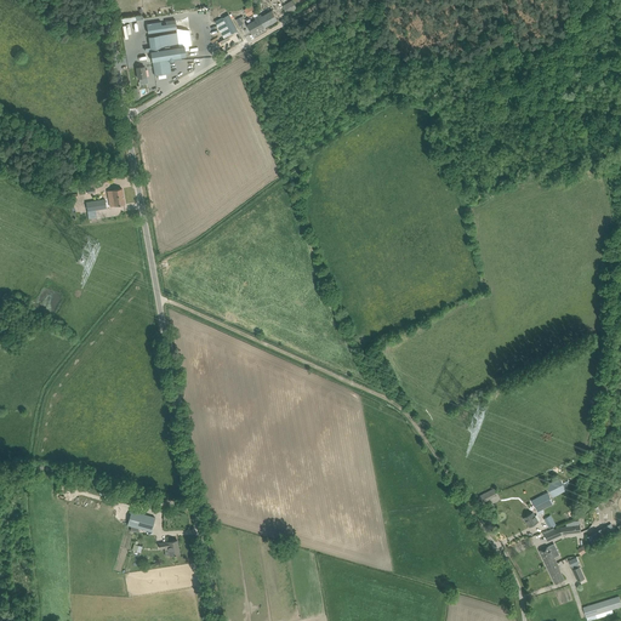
[(283,6),(288,15),(297,9),(292,0),(283,6)]
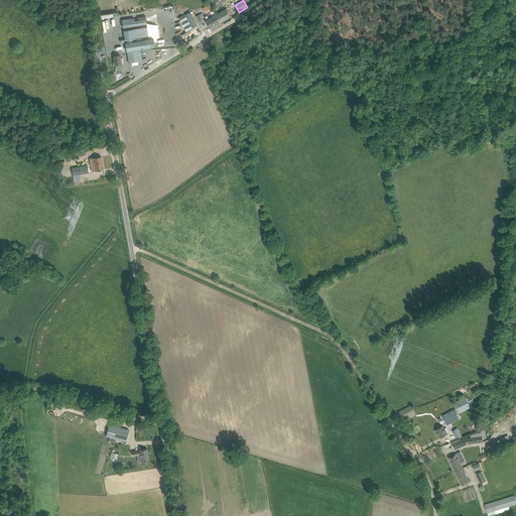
[(203,7),(207,13),(213,9),(210,3),(203,7)]
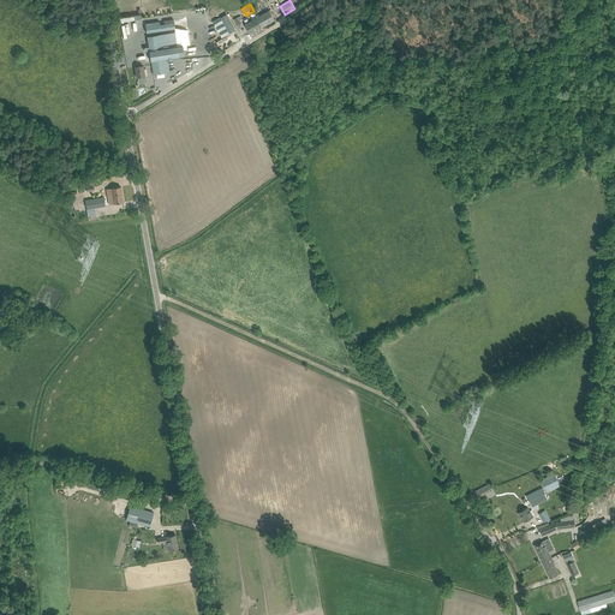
[(252,18),(252,21),(245,25),(250,34),(275,21),(270,11),(260,17),(258,15),(252,18)]
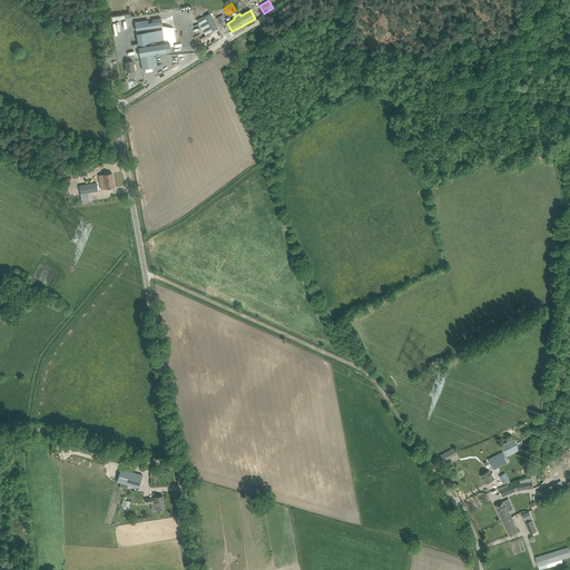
[(209,13),(205,16),(213,31),(218,28),(209,13)]
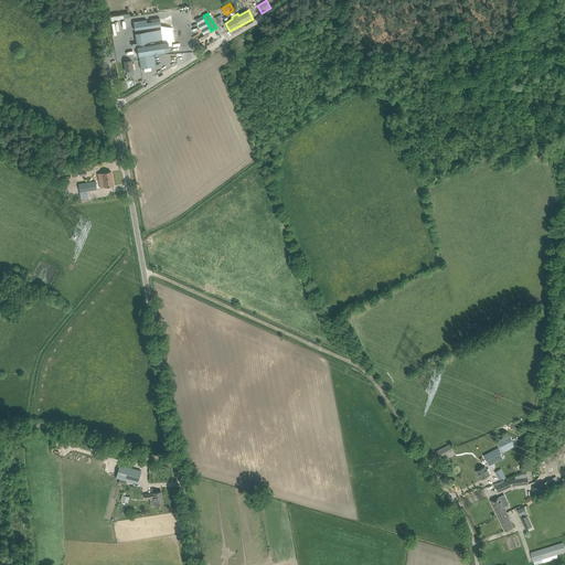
[(147,20),(134,22),(135,30),(160,27),(160,21),(147,22),(147,20)]
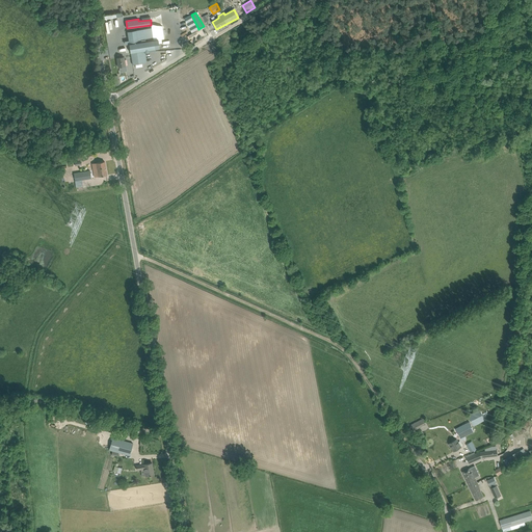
[(136,30),(127,32),(132,64),(147,62),(144,53),(149,52),(149,50),(155,49),(154,40),(138,43),(136,30)]
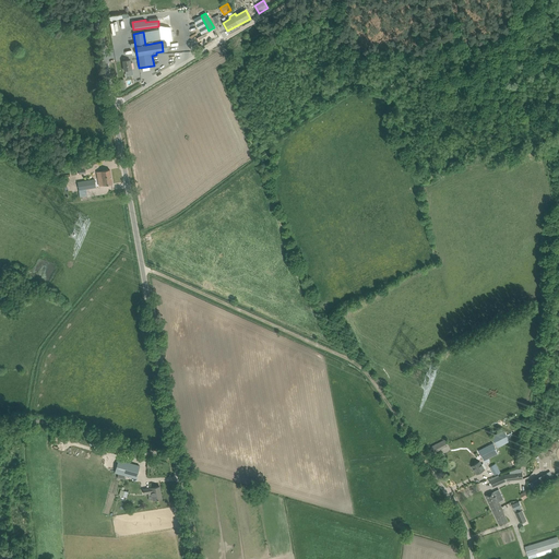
[(134,63),(131,64),(130,60),(122,61),(125,71),(131,70),(135,70),(134,63)]
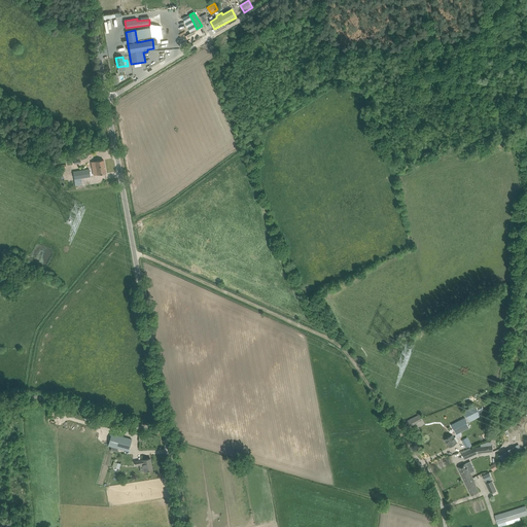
[(95,162),(97,170),(94,170),(95,175),(97,174),(97,175),(106,173),(103,160),(95,162)]
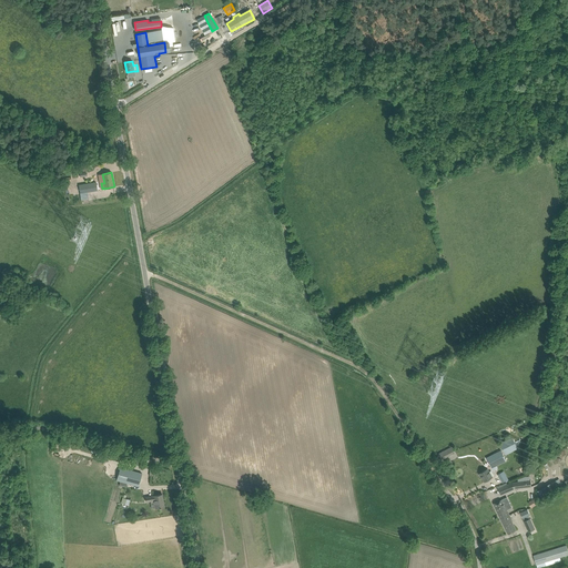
[(79,185),(80,193),(98,190),(95,182),(79,185)]
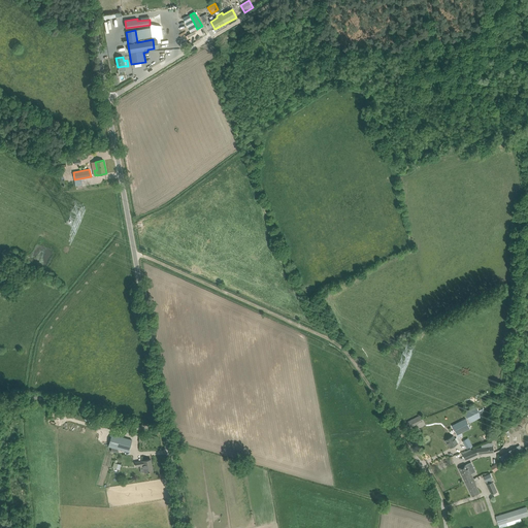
[(464,411),(469,422),(482,416),(475,405),(464,411)]
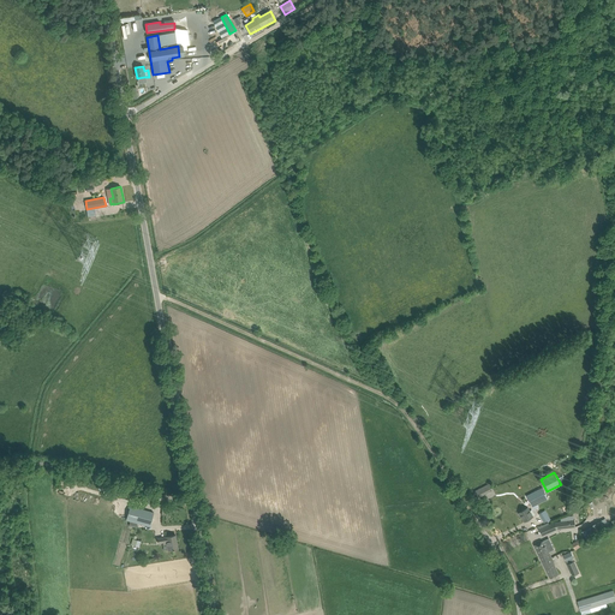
[(475,491),(478,497),(491,490),(488,484),(475,491)]
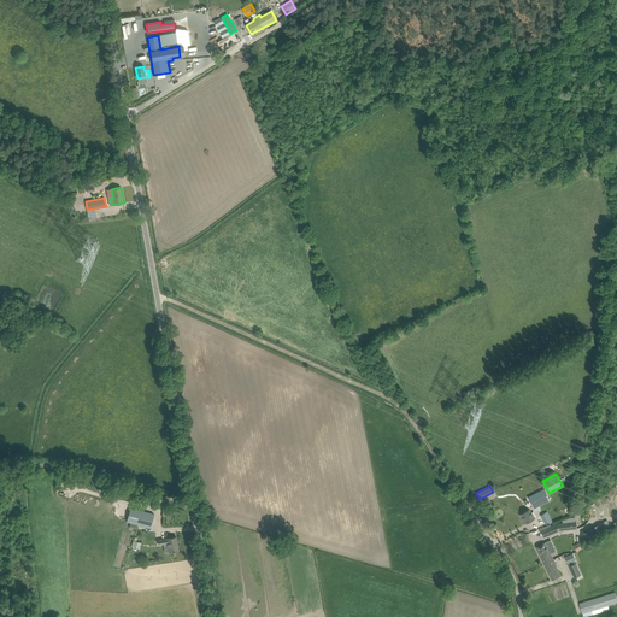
[(550,500),(545,489),(528,498),(534,509),(550,500)]
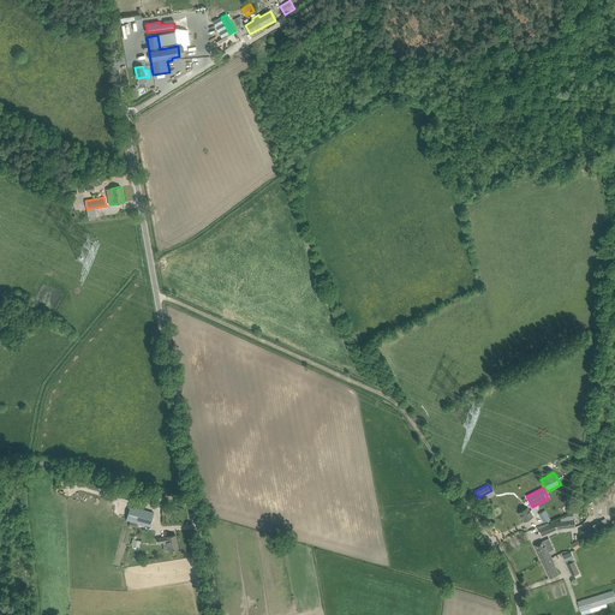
[(154,513),(130,506),(126,520),(149,526),(154,513)]
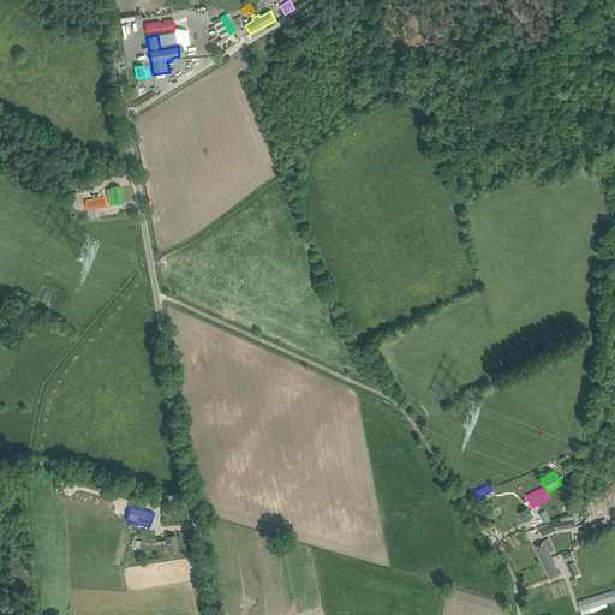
[(519,513),(525,521),(533,517),(527,508),(519,513)]
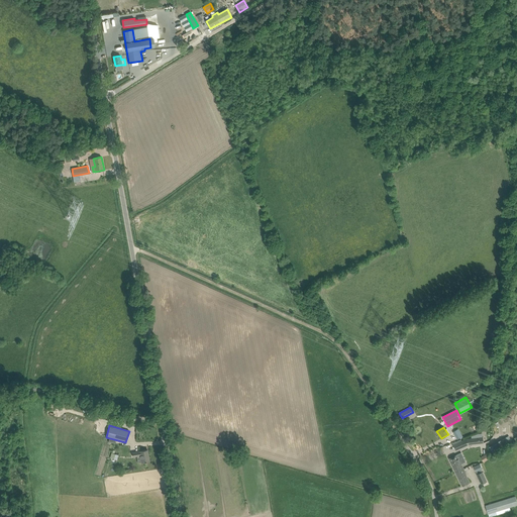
[(453,431),(457,439),(462,436),(458,428),(453,431)]
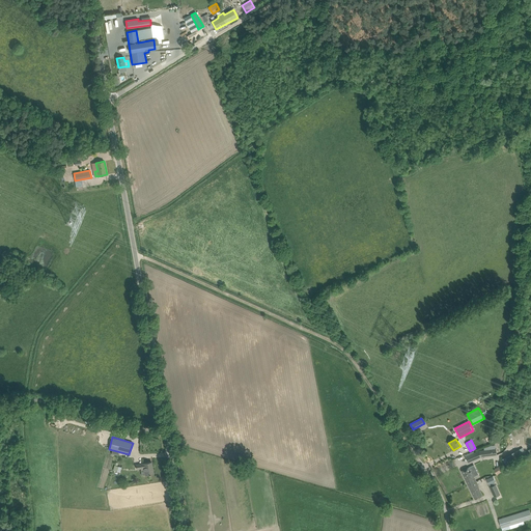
[(497,454),(496,448),(479,450),(466,456),(468,463),(481,456),(497,454)]
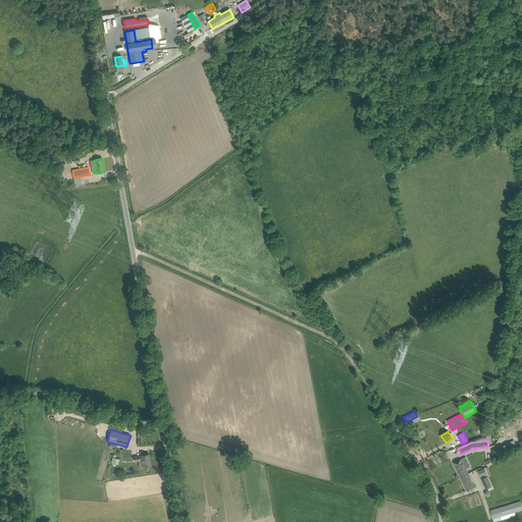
[(496,457),(511,450),(507,442),(492,450),(496,457)]
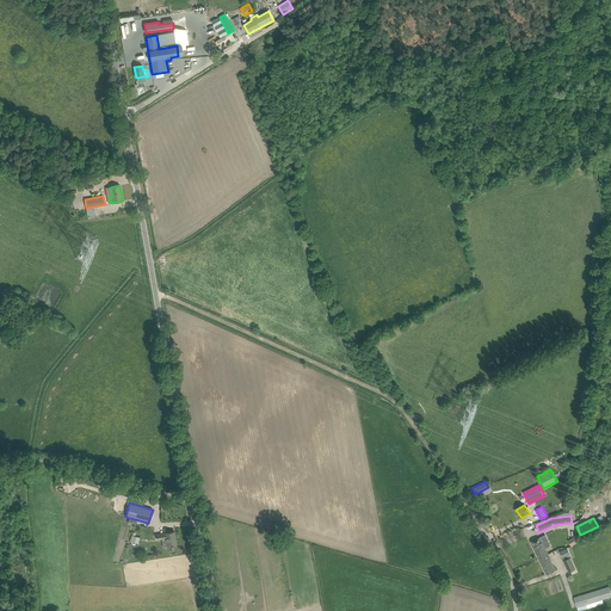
[(166,537),(167,547),(177,545),(174,531),(156,535),(156,539),(166,537)]
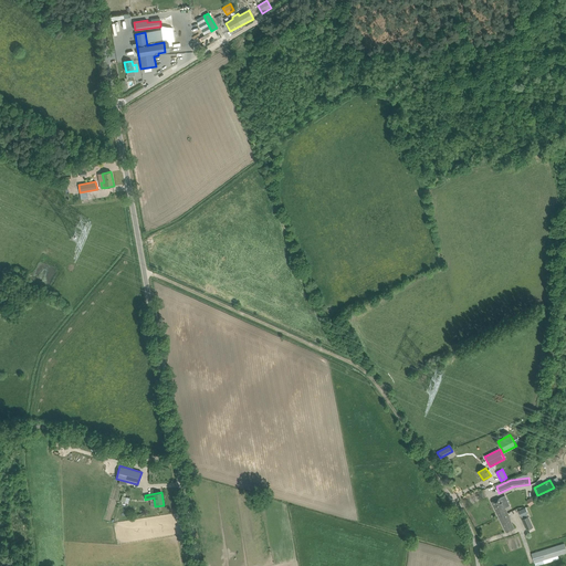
[(492,502),(499,517),(507,513),(501,498),(492,502)]
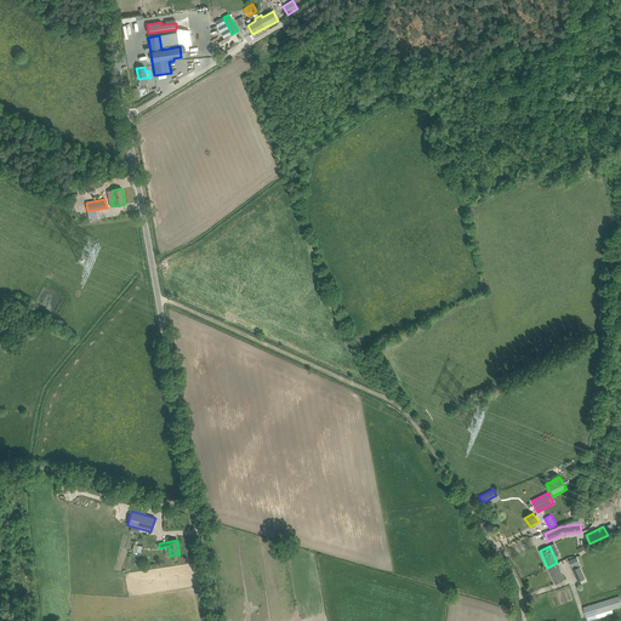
[(557,563),(547,568),(556,585),(564,580),(558,568),(559,568),(557,563)]
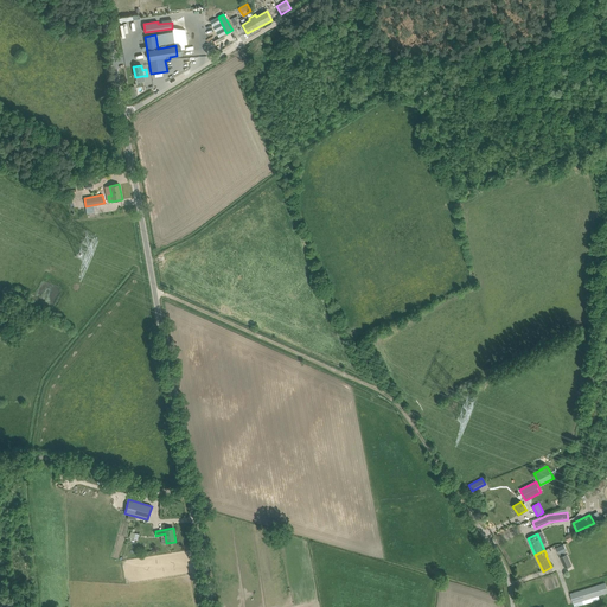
[(560,556),(564,568),(572,564),(567,553),(560,556)]
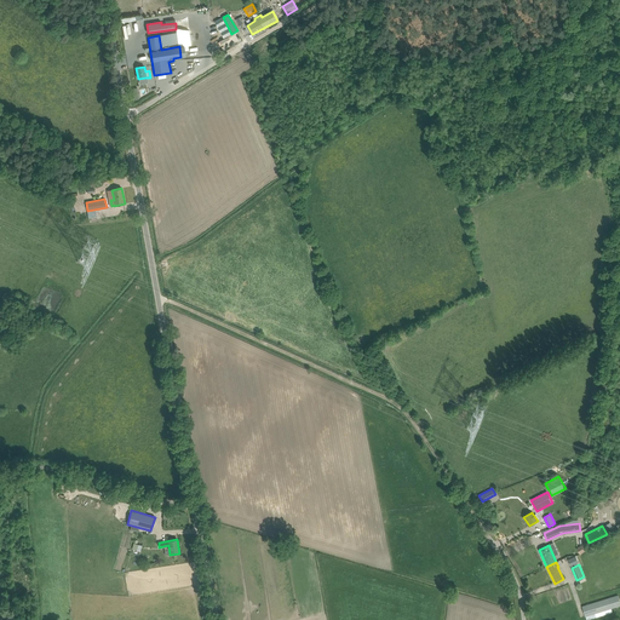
[(583,607),(585,616),(619,604),(619,602),(618,596),(583,607)]
